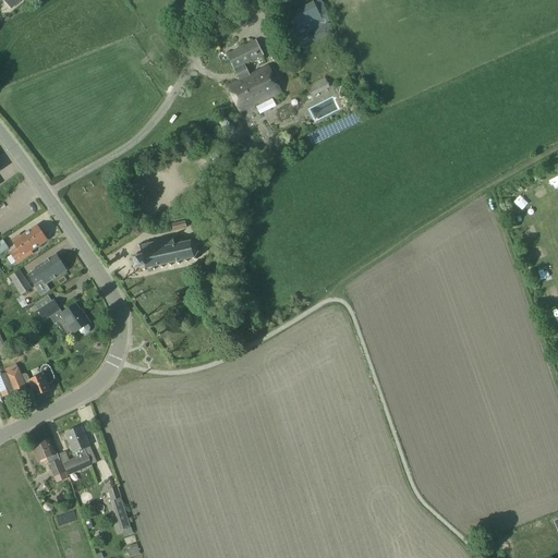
[(17,0),(9,0),(5,3),(11,10),(21,2),(17,0)]
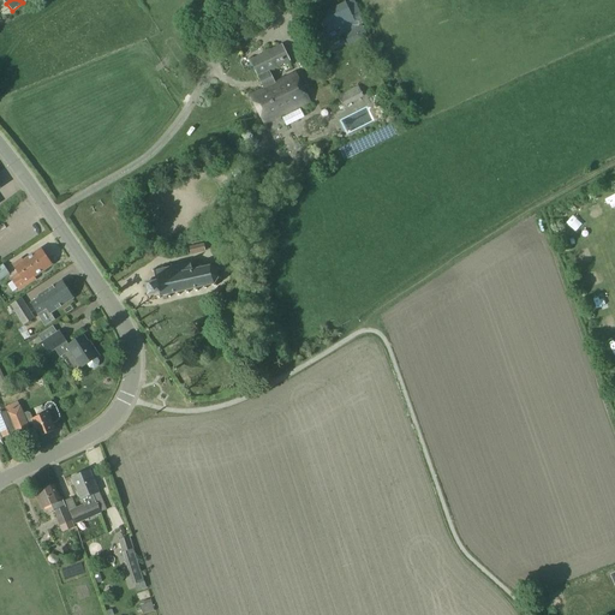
[(318,16),(327,34),(330,40),(357,28),(353,21),(345,3),(318,16)]
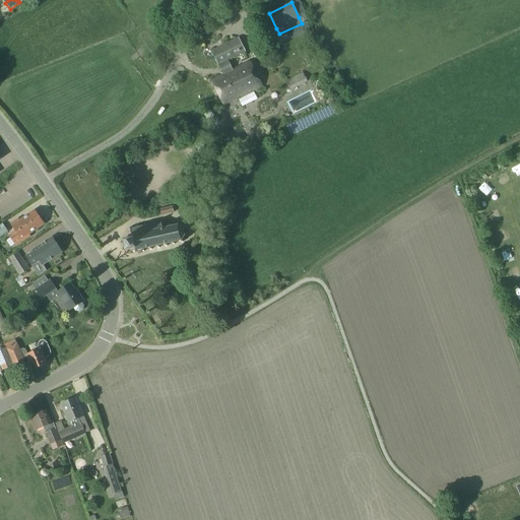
[(305,21),(302,23),(289,29),(294,39),(310,30),(305,21)]
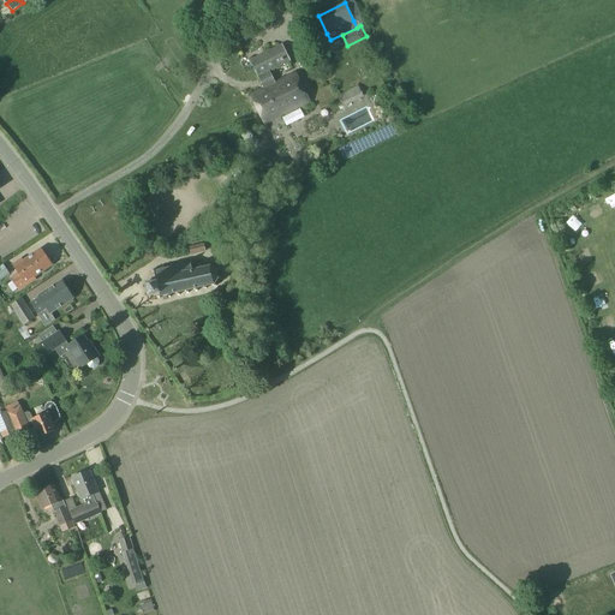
[(249,60),(263,89),(274,84),(268,71),(290,61),(281,45),(249,60)]
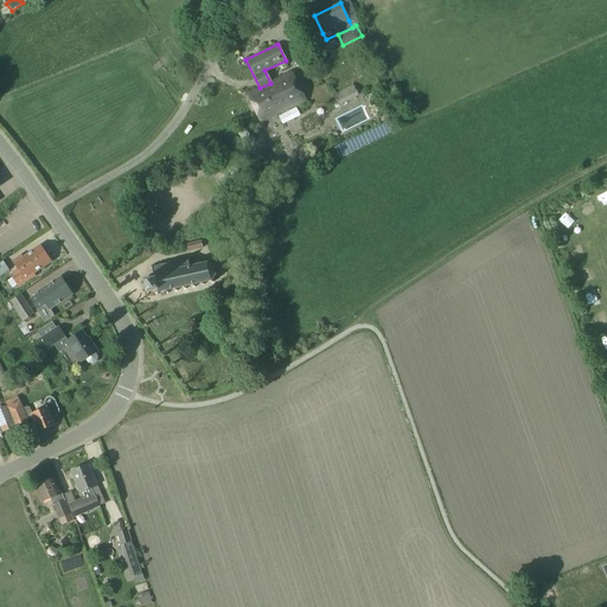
[(270,83),(260,88),(248,95),(261,122),(305,101),(291,72),(270,83)]
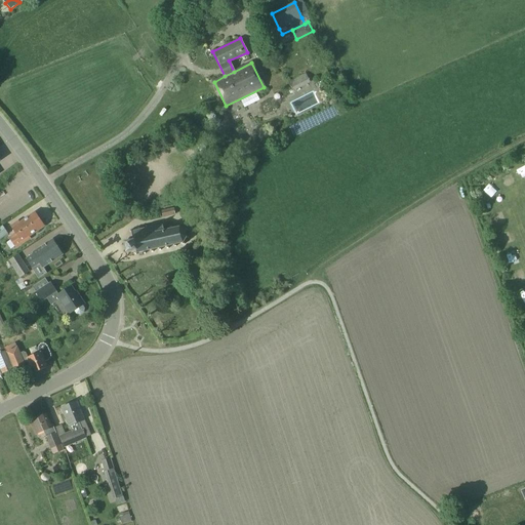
[(288,82),(293,91),(310,83),(306,73),(288,82)]
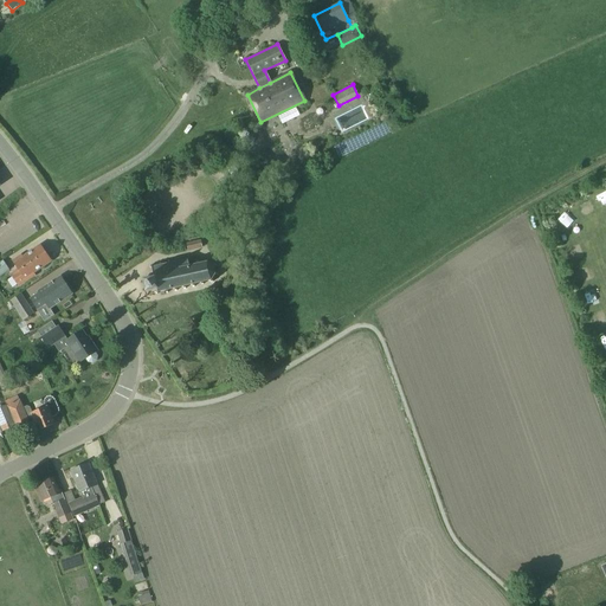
[(253,136),(243,141),(249,152),(258,147),(253,136)]
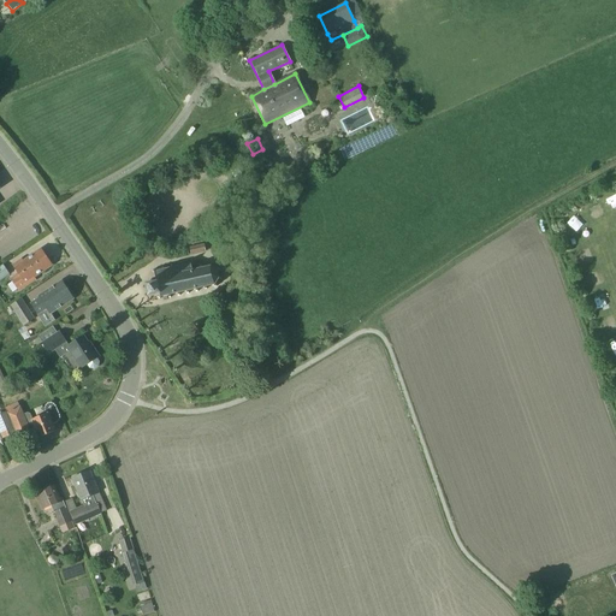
[(237,165),(230,167),(237,188),(244,185),(237,165)]
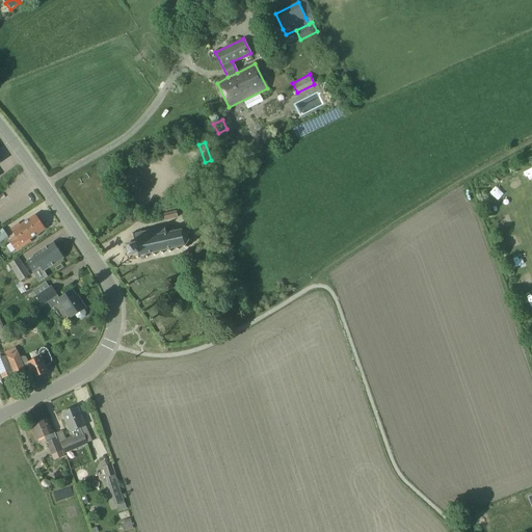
[(520,174),(510,177),(514,189),(524,186),(520,174)]
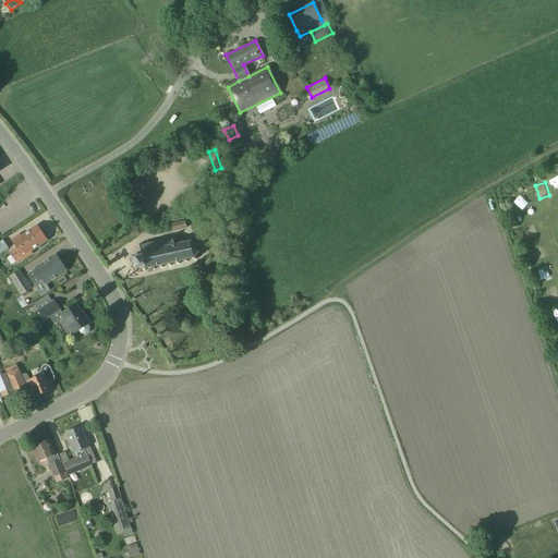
[(514,199),(521,208),(531,201),(523,192),(514,199)]
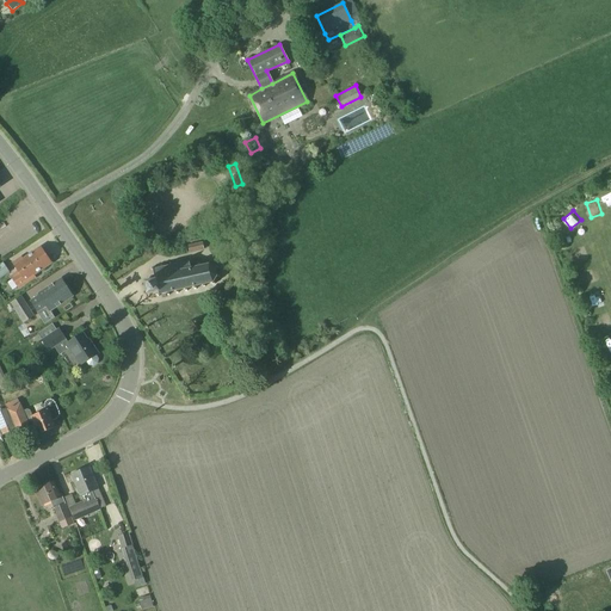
[(531,221),(535,233),(544,230),(541,217),(531,221)]
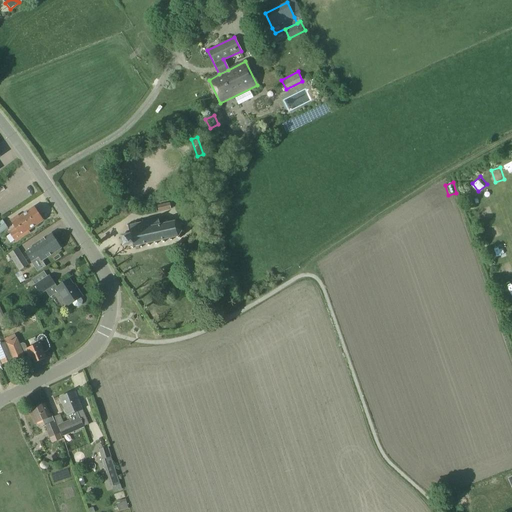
[(170,204),(159,206),(160,212),(172,209),(170,204)]
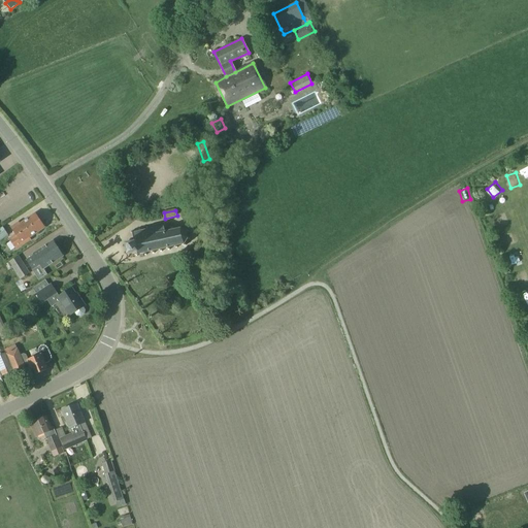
[(9,240),(15,250),(22,244),(30,239),(29,237),(43,227),(42,226),(43,225),(37,216),(36,216),(35,215),(20,224),(19,222),(10,228),(17,236),(9,240)]
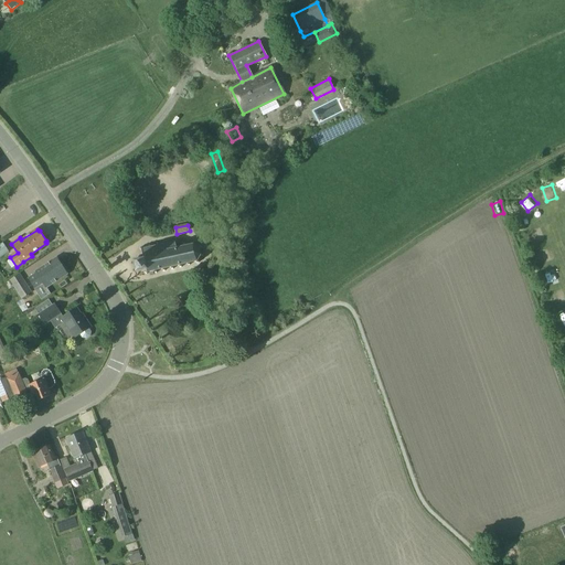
[(139,256),(138,257),(139,259),(142,259),(146,270),(146,272),(145,274),(146,275),(147,274),(153,272),(155,274),(157,274),(156,272),(162,269),(162,273),(164,272),(164,269),(170,268),(171,270),(173,269),(172,267),(179,266),(179,268),(181,268),(181,266),(187,264),(188,266),(190,266),(189,264),(195,263),(196,265),(199,263),(196,262),(200,257),(202,257),(203,255),(200,255),(199,249),(201,248),(200,246),(198,248),(193,245),(193,243),(192,242),(191,245),(185,246),(184,244),(182,244),(183,247),(177,248),(176,243),(177,242),(174,241),(173,242),(167,244),(167,242),(164,242),(164,244),(159,245),(158,243),(156,244),(157,246),(150,247),(150,245),(148,245),(148,247),(141,249),(140,248),(139,251),(141,252),(142,256),(139,256)]
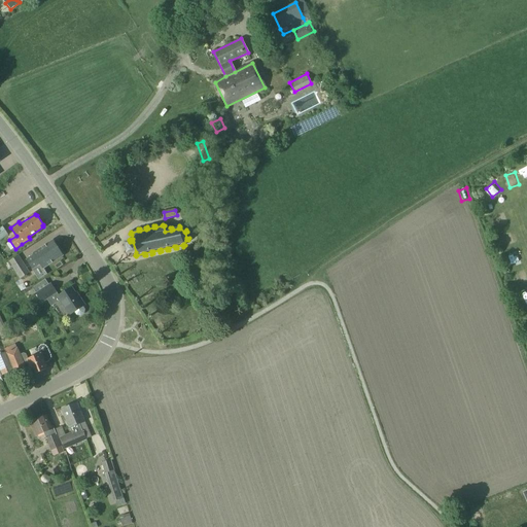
[(0,230),(0,241),(9,236),(4,227),(0,230)]
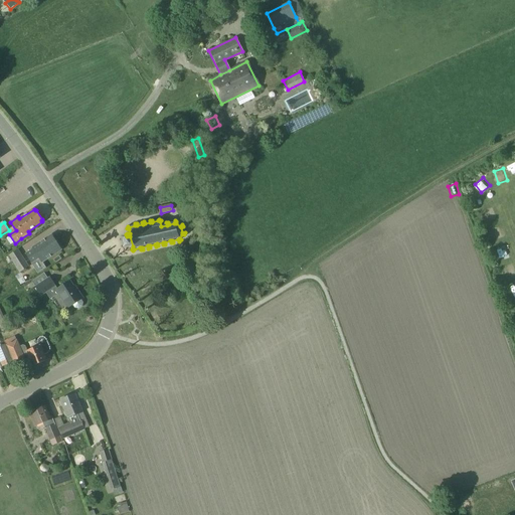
[(494,239),(504,237),(502,226),(492,228),(494,239)]
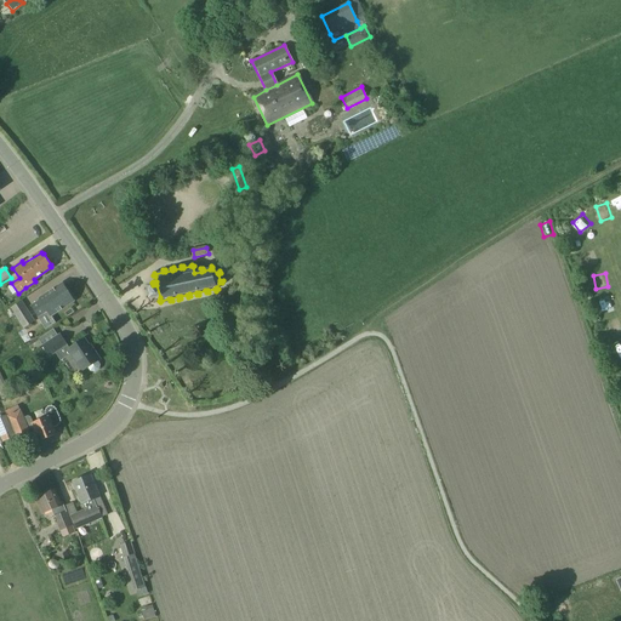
[(40,301),(32,307),(39,317),(47,312),(50,317),(73,302),(72,300),(73,298),(63,284),(39,300),(40,301)]
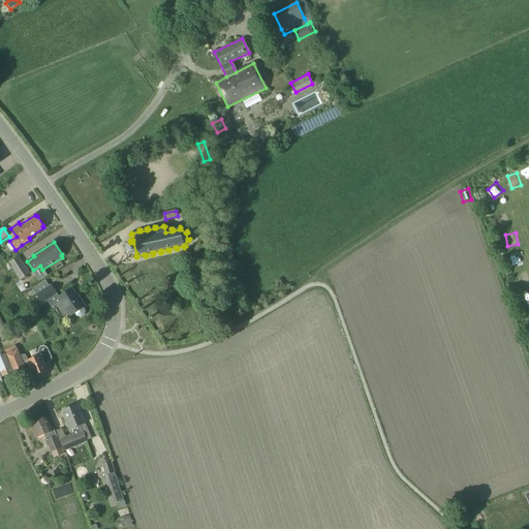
[(130,243),(124,245),(125,250),(126,255),(136,253),(133,243),(130,243)]
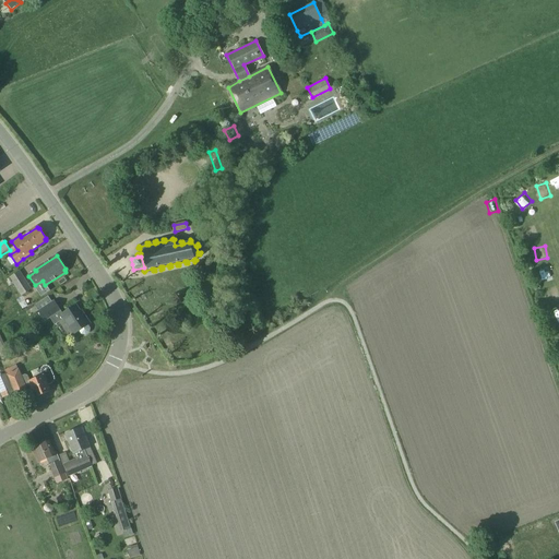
[(545,277),(552,275),(550,269),(543,271),(545,277)]
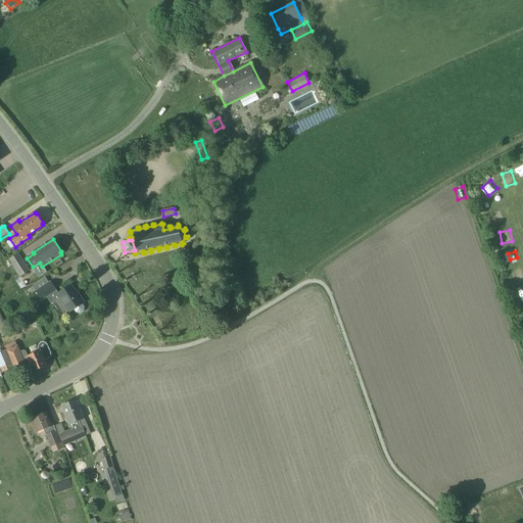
[(19,277),(29,272),(17,253),(8,259),(19,277)]
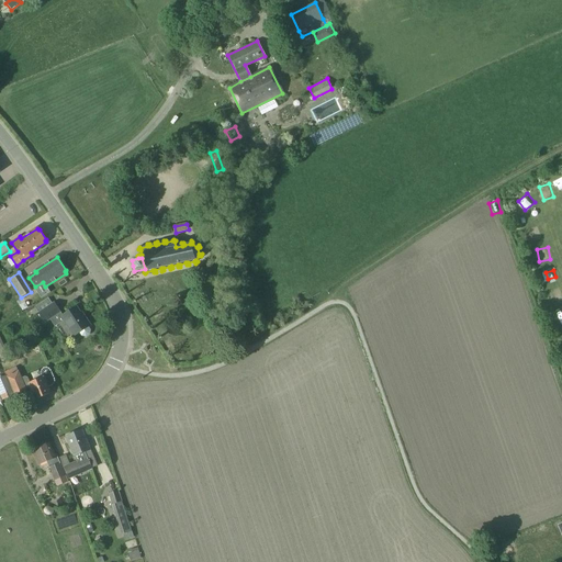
[(34,306),(38,313),(44,322),(59,313),(54,303),(52,304),(48,298),(34,306)]
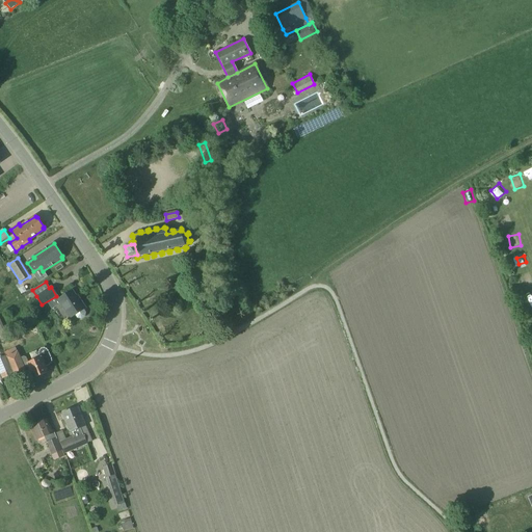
[(57,299),(70,318),(75,314),(77,318),(80,318),(83,316),(84,313),(82,310),(83,309),(78,300),(77,301),(71,291),(57,299)]
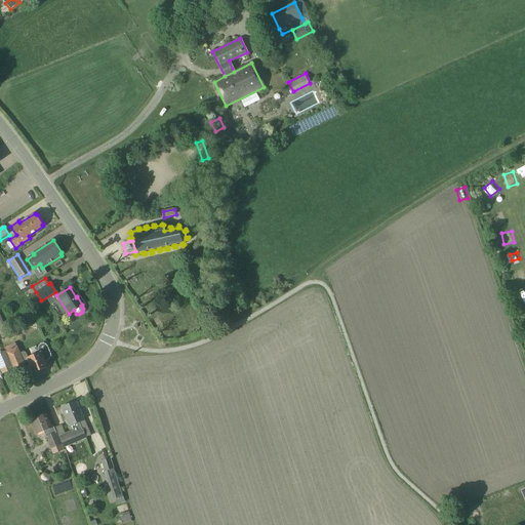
[(50,358),(50,355),(47,347),(45,346),(43,345),(41,345),(39,347),(38,349),(38,351),(39,353),(27,358),(25,354),(23,353),(19,354),(16,348),(9,351),(8,347),(4,349),(5,351),(0,353),(0,369),(1,373),(28,363),(33,373),(47,367),(45,362),(48,361),(50,360),(50,358)]
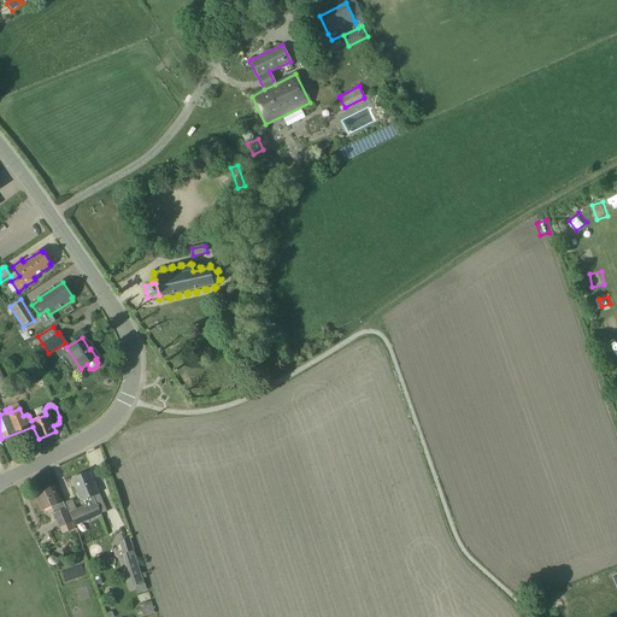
[(81,500),(92,495),(99,493),(89,471),(71,480),(81,500)]
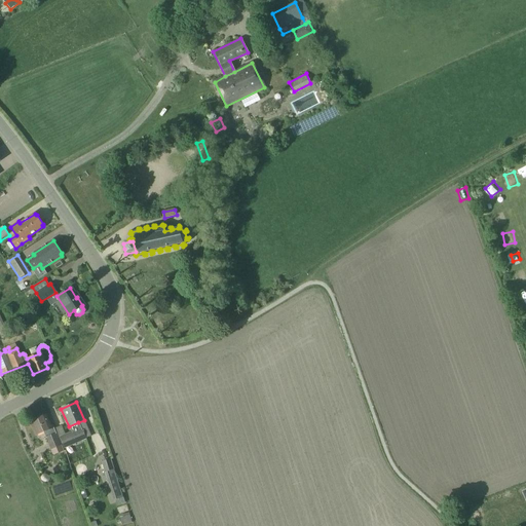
[(30,422),(35,435),(43,431),(45,438),(50,450),(51,450),(53,455),(64,452),(61,446),(61,445),(57,433),(54,434),(52,427),(51,428),(45,415),(30,422)]
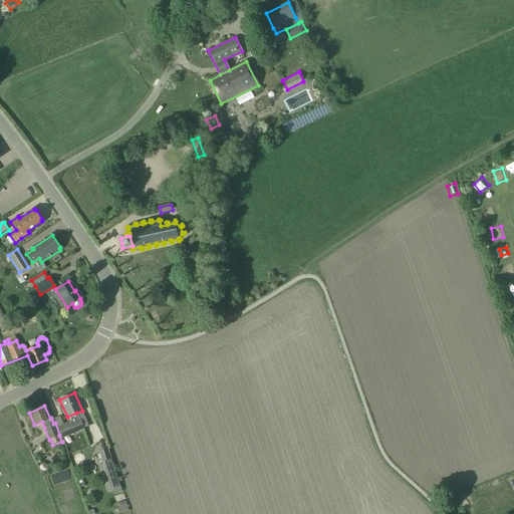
[(76,413),(67,417),(70,423),(58,428),(62,438),(83,429),(79,419),(76,413)]
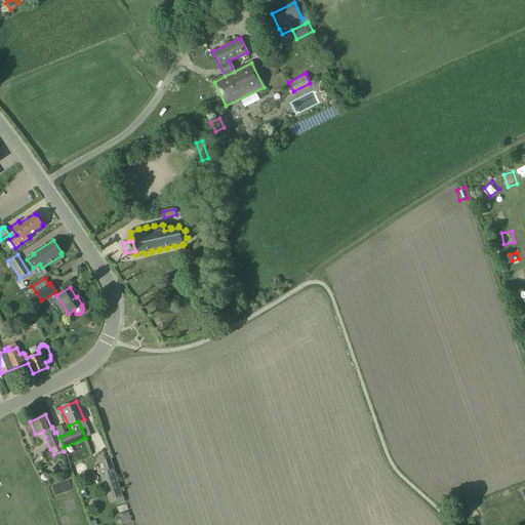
[(99,461),(112,500),(120,497),(108,458),(99,461)]
